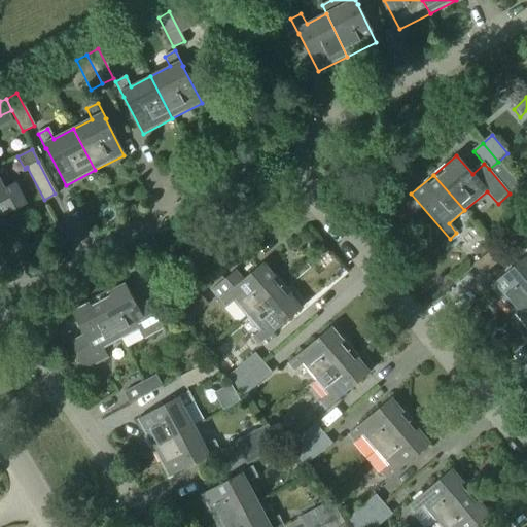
[(525,194),(526,191),(526,176),(518,184),(525,194)]
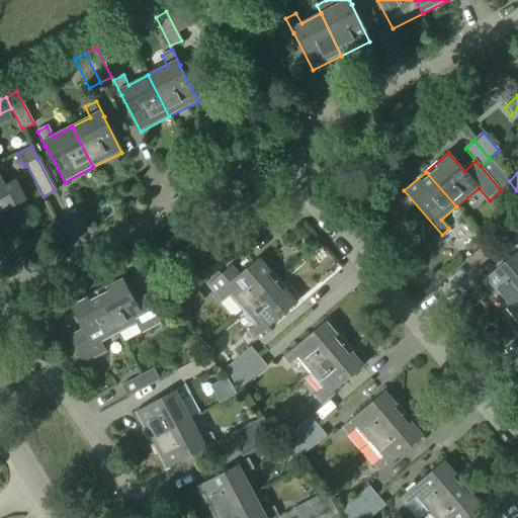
[(0,178),(0,214),(1,217),(26,203),(15,182),(4,187),(0,178)]
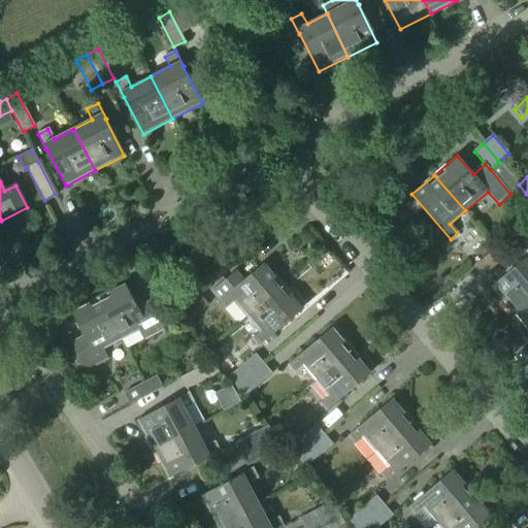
[(482,277),(509,254),(501,243),(473,267),(482,277)]
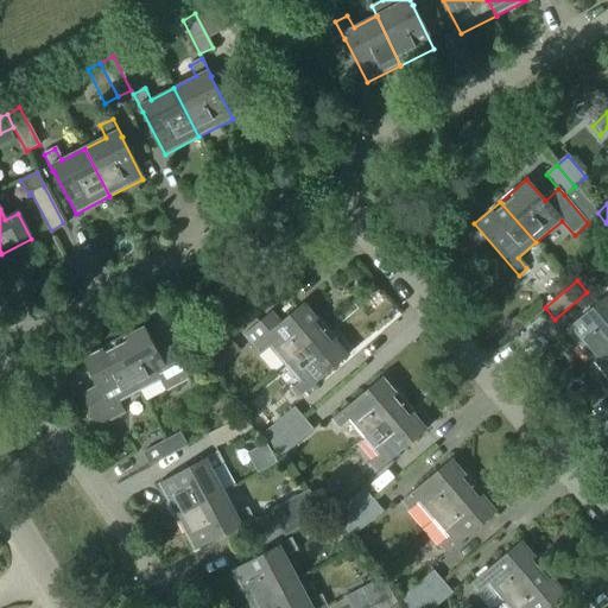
[(589,359),(607,342),(607,291),(601,298),(601,299),(565,330),(589,359)]
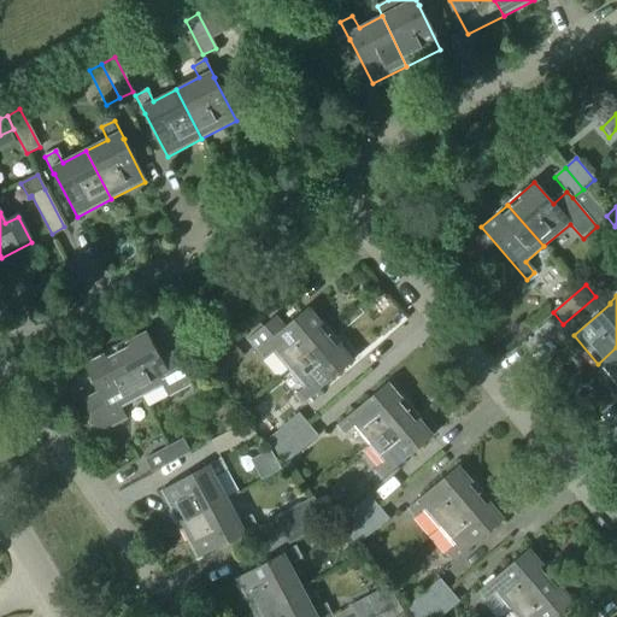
[(331,333),(309,306),(285,327),(276,316),(247,341),(263,360),(275,351),(289,369),(331,333)]
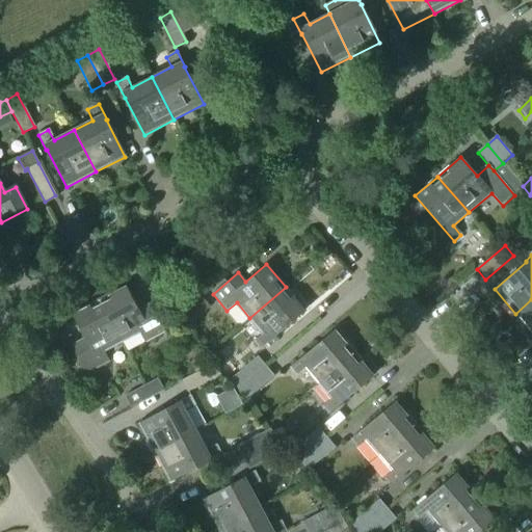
[(137,310),(125,286),(99,299),(121,342),(139,333),(144,343),(164,333),(149,303),(137,310)]
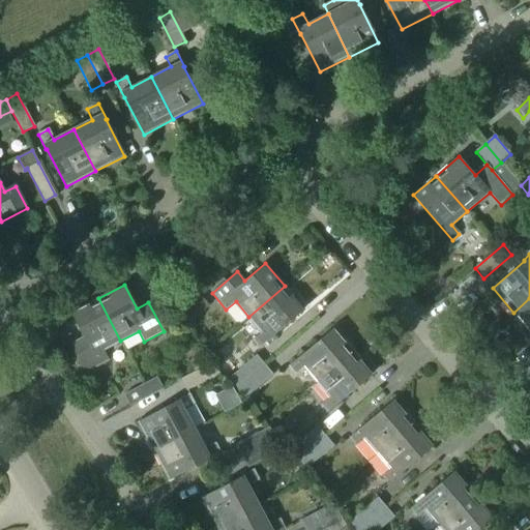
[(258,348),(304,308),(285,286),(248,317),(262,332),(253,341),(258,348)]
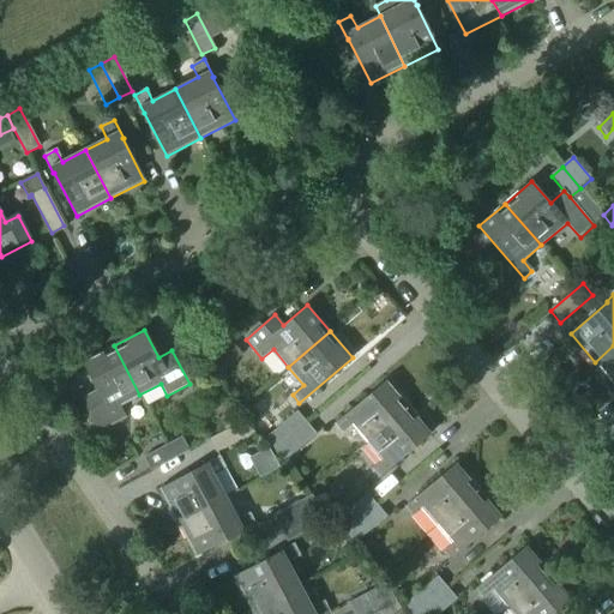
[(98,390),(80,398),(98,433),(126,419),(119,405),(139,395),(114,345),(84,362),(98,390)]
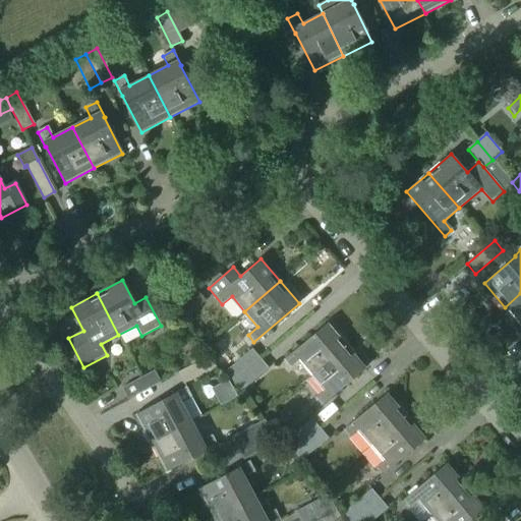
[(207,300),(199,293),(183,307),(189,315),(207,300)]
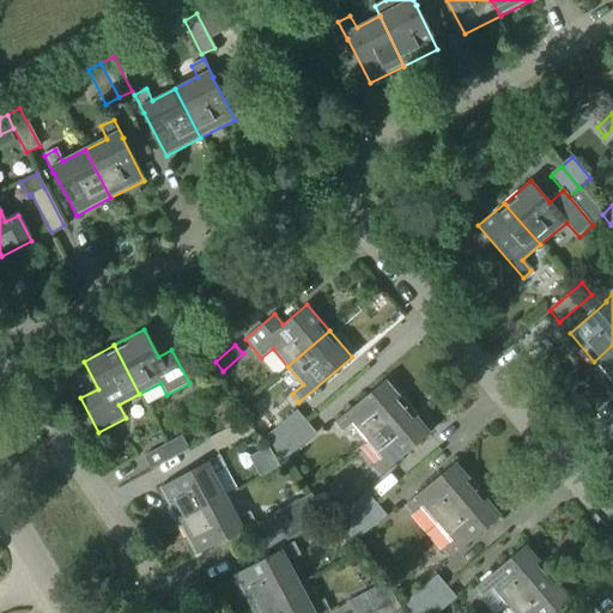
[(612,345),(594,362),(612,383),(612,345)]
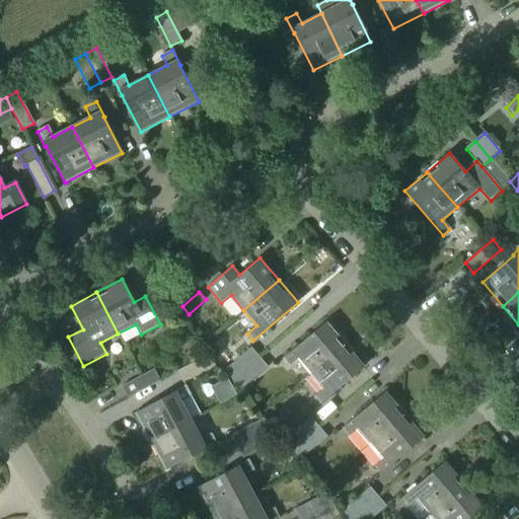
[(175,293),(167,300),(173,308),(181,301),(175,293)]
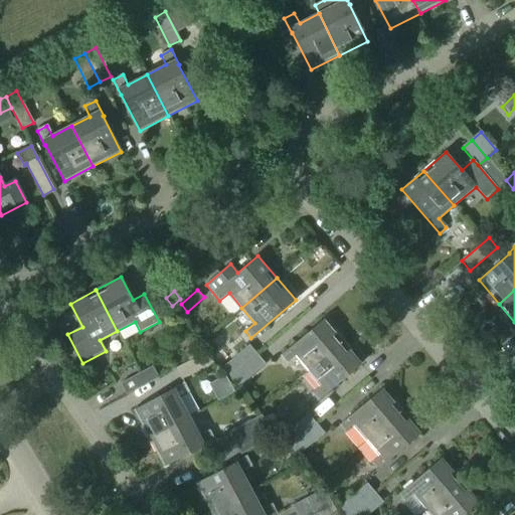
[(308,371),(342,341),(324,319),(280,357),(286,364),(295,356),(308,371)]
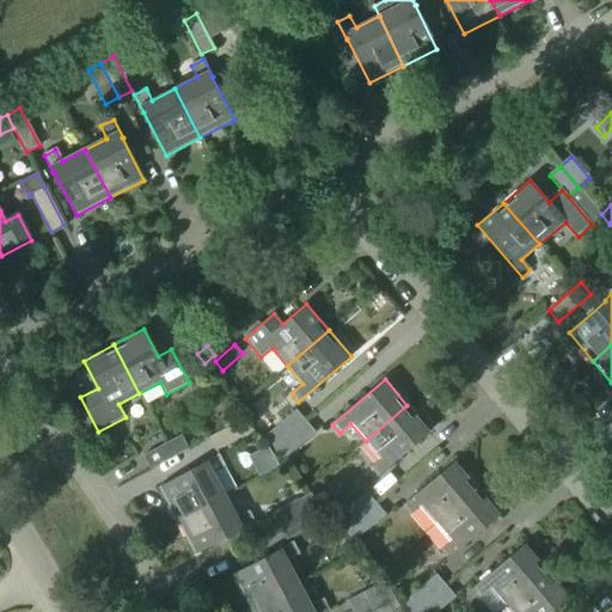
[(377,477),(429,432),(407,405),(366,441),(380,459),(369,467),(377,477)]
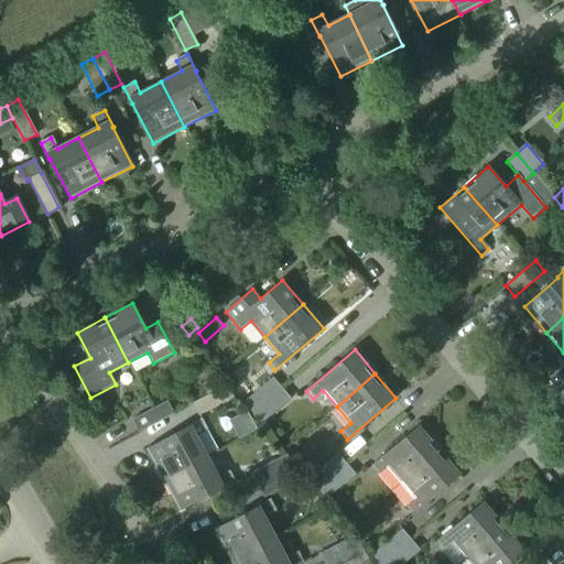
[(251,413),(281,388),(272,378),(242,403),(251,413)]
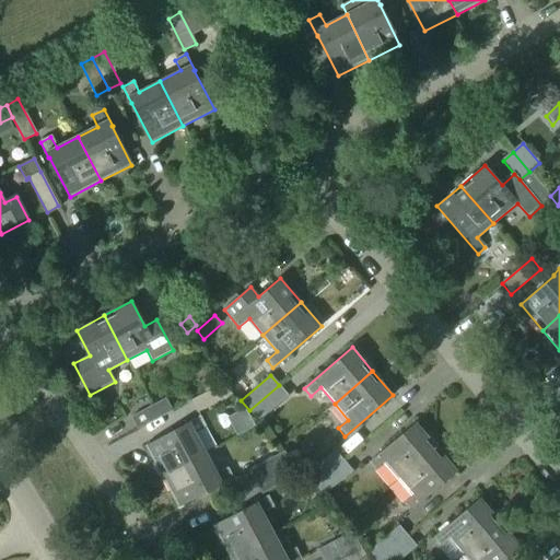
[(197,411),(231,394),(225,382),(190,400),(197,411)]
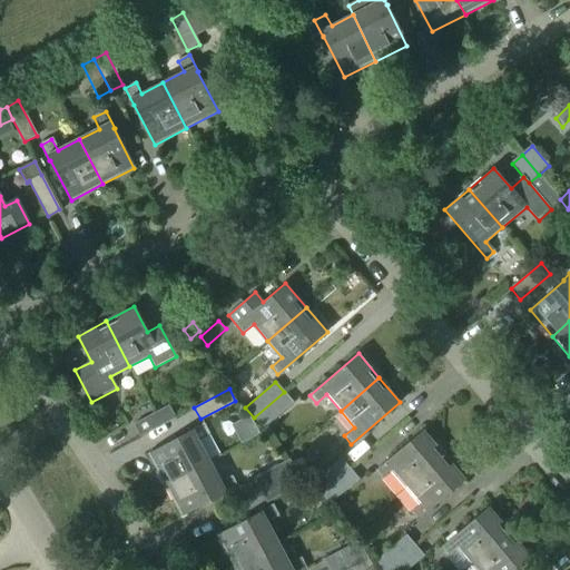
[(263,429),(293,403),(284,392),(254,418),(263,429)]
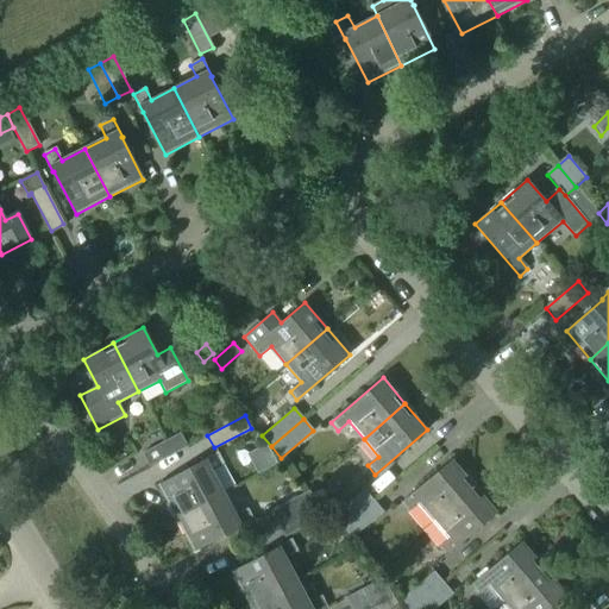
[(149,466),(187,446),(180,433),(142,452),(149,466)]
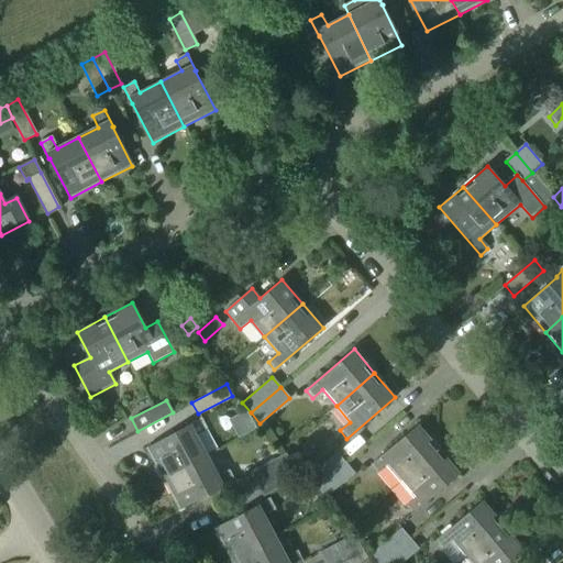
[(162,478),(207,455),(196,434),(207,429),(201,417),(184,427),(184,428),(146,448),(162,478)]
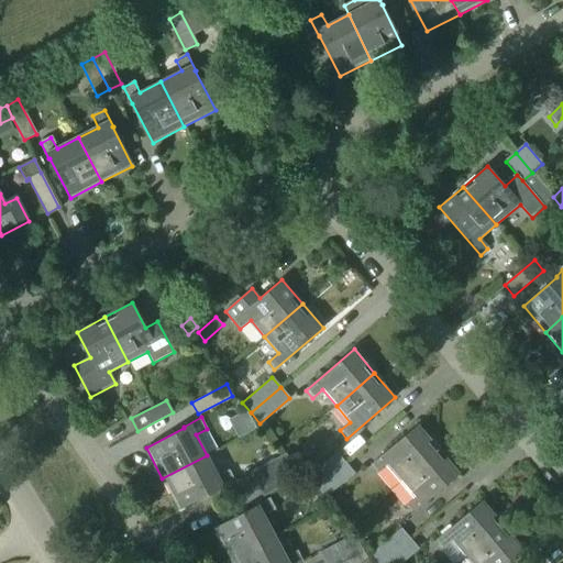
[(400,482),(439,449),(418,424),(370,465),(376,473),(386,465),(400,482)]
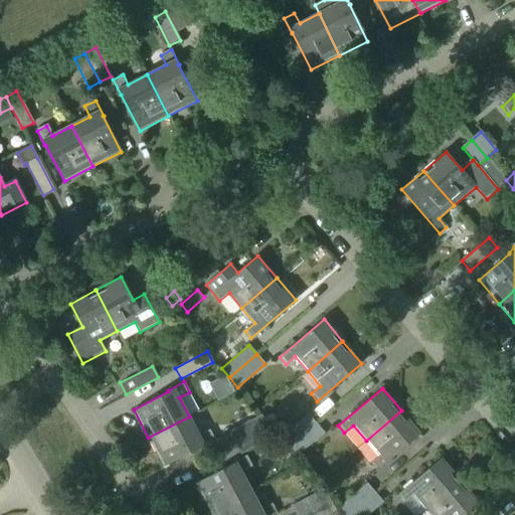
[(376,470),(420,433),(401,410),(366,441),(379,455),(369,463),(376,470)]
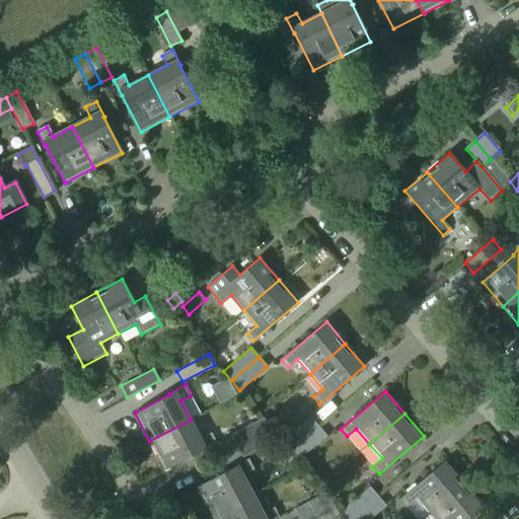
[(291,450),(318,427),(310,417),(283,441),(291,450)]
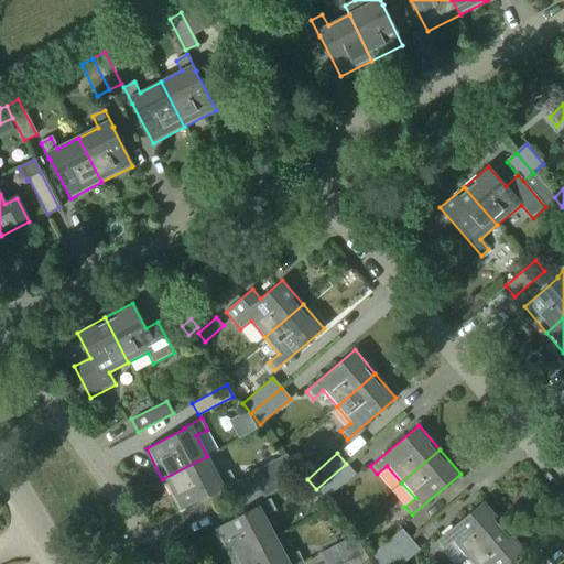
[(258,485),(292,466),(286,454),(251,473),(258,485)]
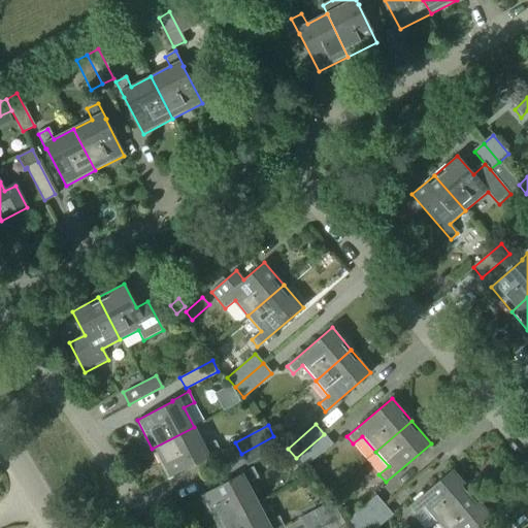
[(204,447),(194,427),(152,449),(167,477),(203,458),(203,459),(220,451),(215,440),(204,447)]
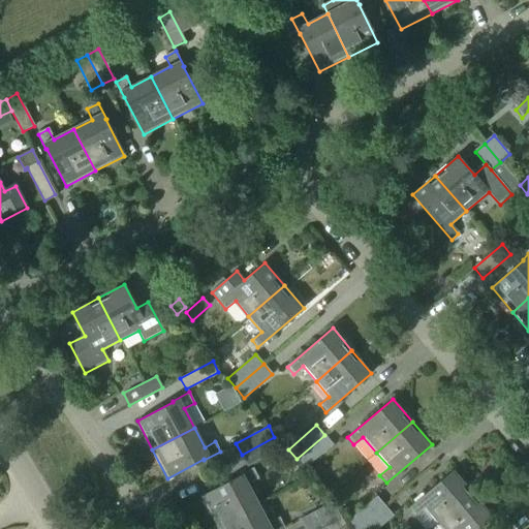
[(305,468),(333,444),(324,435),(297,459),(305,468)]
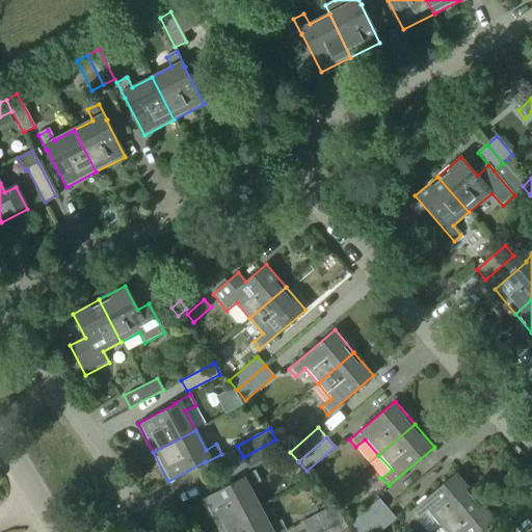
[(248,469),(282,451),(275,440),(243,457),(248,469)]
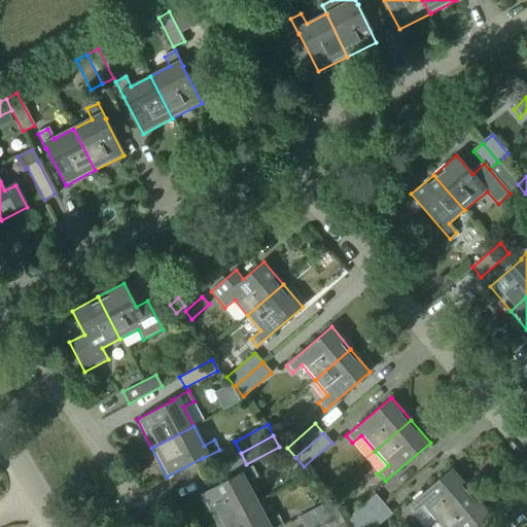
[(215,523),(257,501),(247,483),(257,477),(251,466),(237,473),(237,475),(200,494),(215,523)]
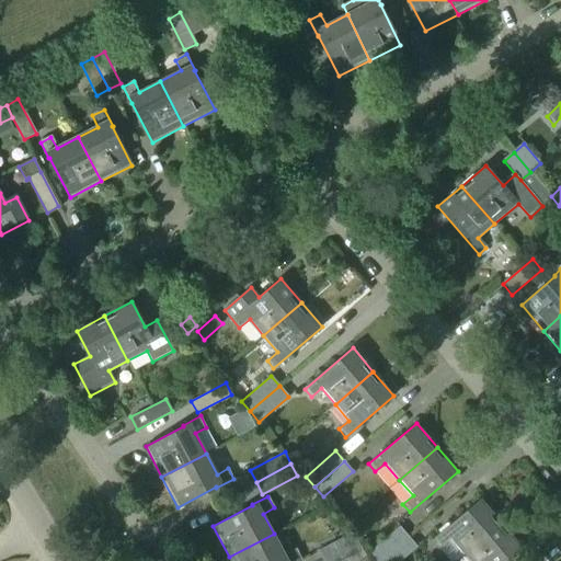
[(464,554),(501,523),(481,499),(433,539),(439,547),(449,538),(464,554)]
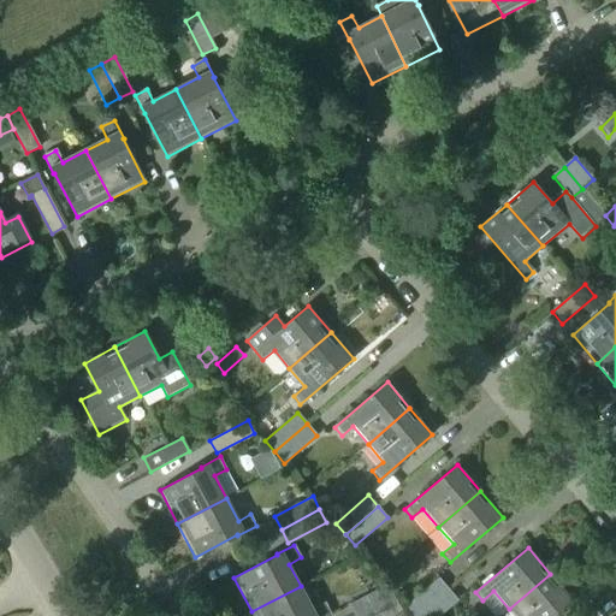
[(554,615),(573,600),(550,574),(509,609),(514,615),(554,615)]
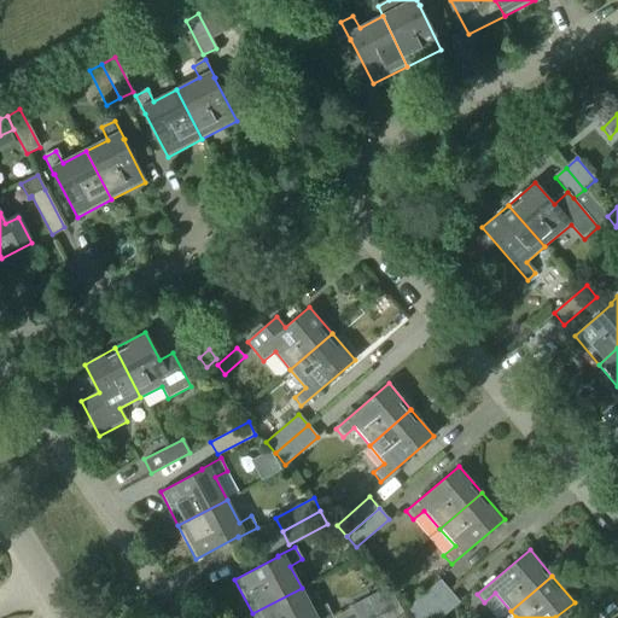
[(415,617),(418,617),(449,592),(441,581),(408,608),(415,617)]
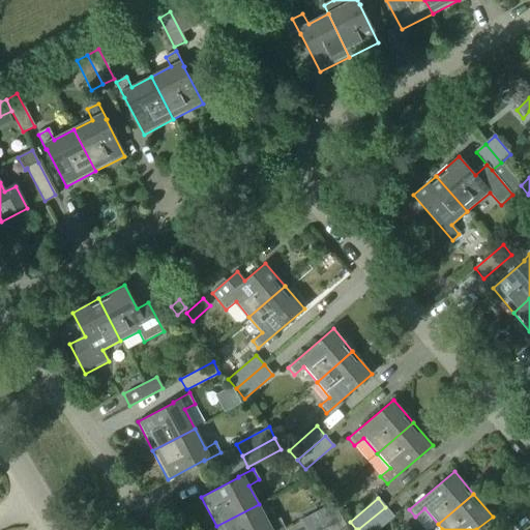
[(305,529),(308,529),(340,514),(333,503),(301,521),(305,529)]
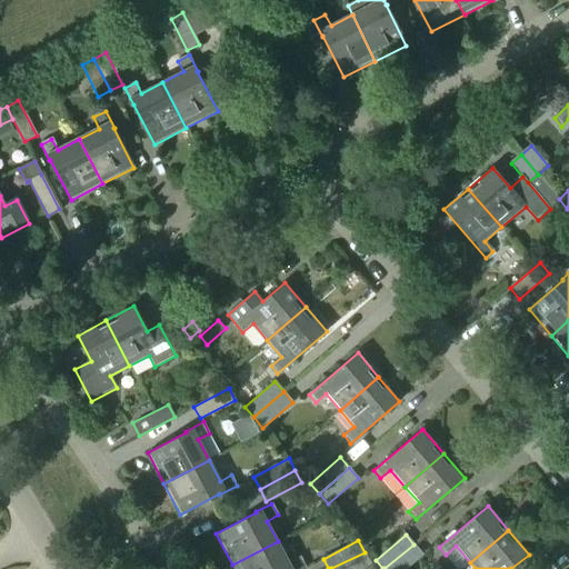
[(288,562),(278,541),(232,565),(235,568),(302,568),(306,568),(300,556),(288,562)]
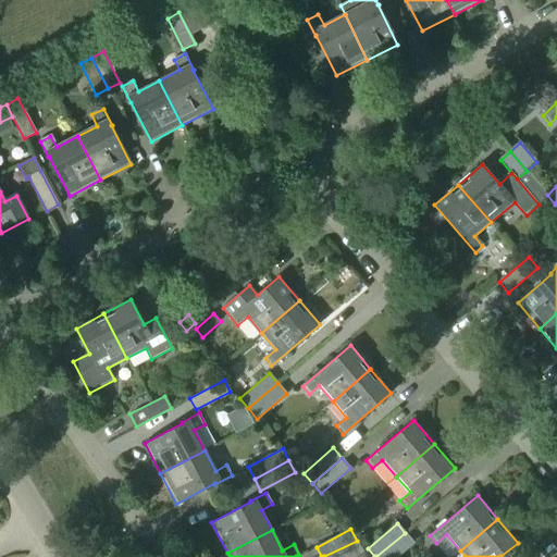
[(396,556),(413,543),(405,533),(376,556),(396,556)]
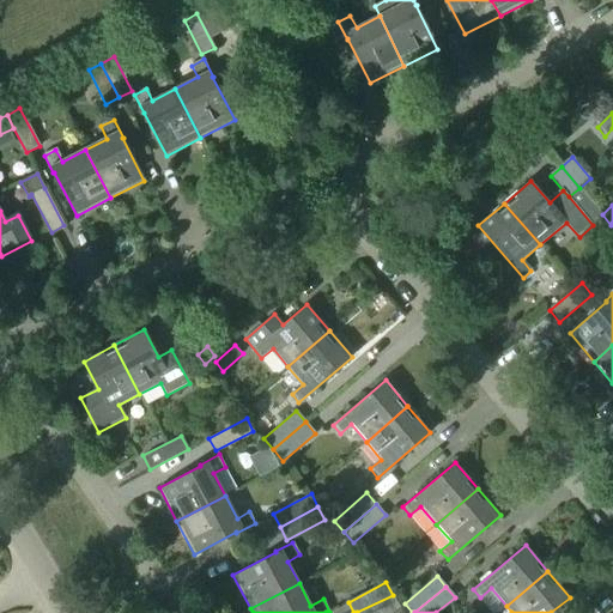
[(388,612),(400,607),(393,595),(357,612),(388,612)]
